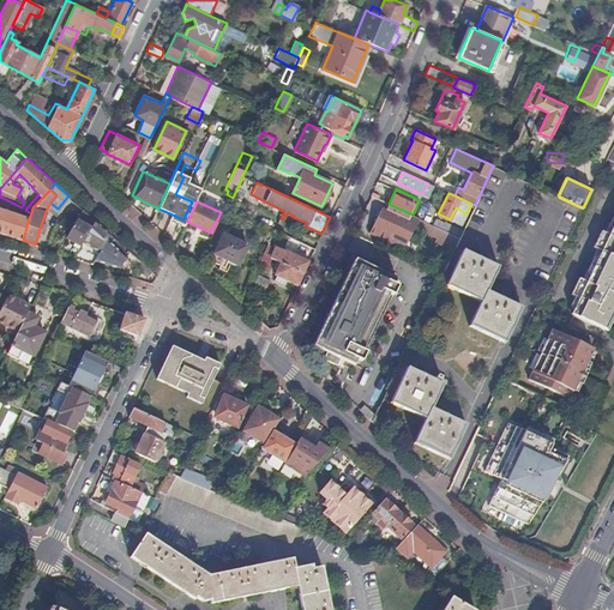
[(29,218),(0,207),(0,233),(23,240),(29,218)]
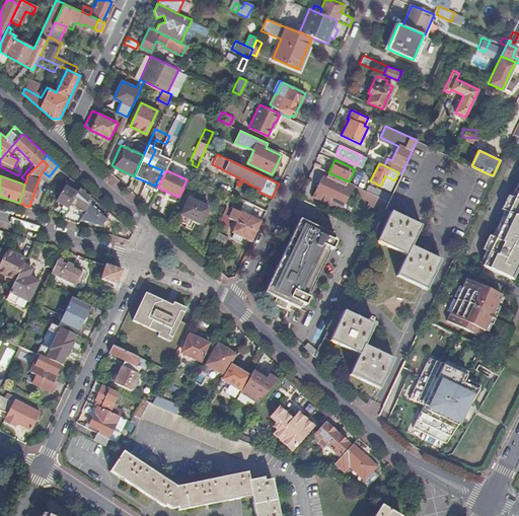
[(57,200),(62,203),(69,207),(70,204),(80,186),(70,176),(57,200)]
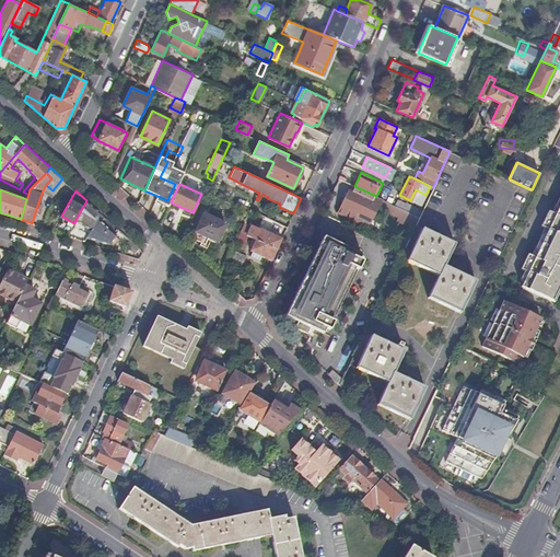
[(348,190),(338,211),(354,220),(364,198),(348,190)]
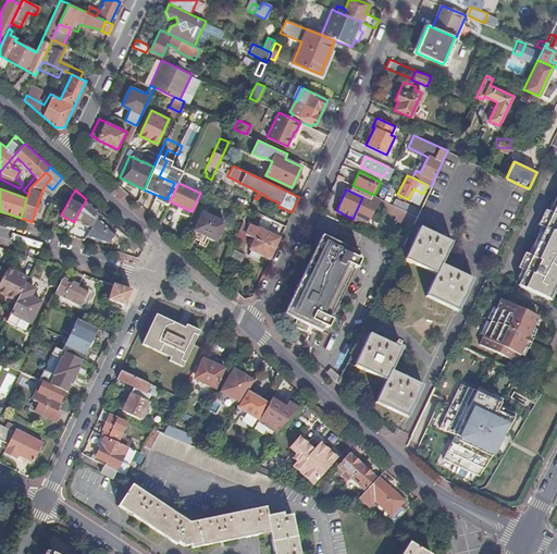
[(394,205),(368,192),(366,196),(393,209),(388,217),(400,222),(404,216),(409,219),(407,224),(411,226),(417,216),(413,214),(409,212),(403,209),(394,205)]
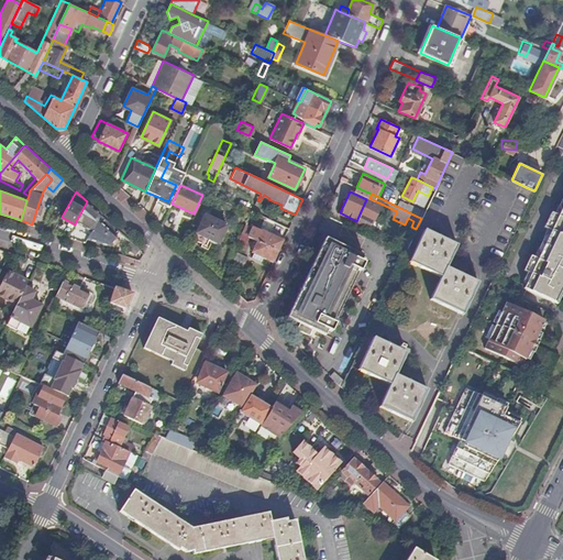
[(420,199),(414,215),(418,217),(419,213),(422,216),(428,202),(420,199)]
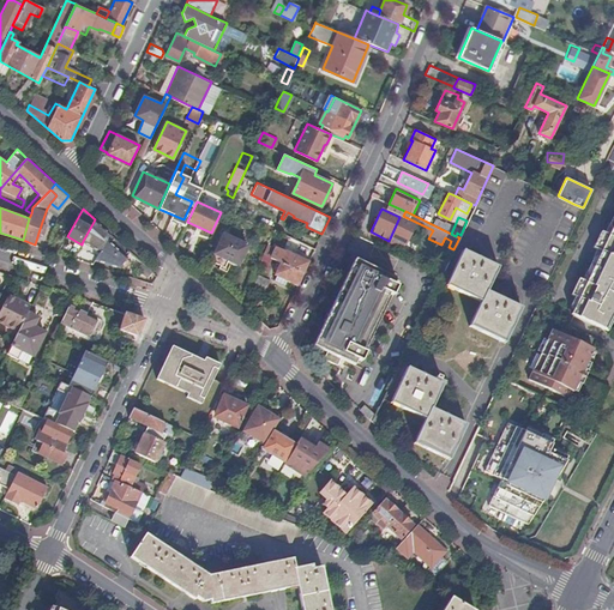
[(107,241),(110,234),(95,219),(83,241),(101,251),(107,241)]
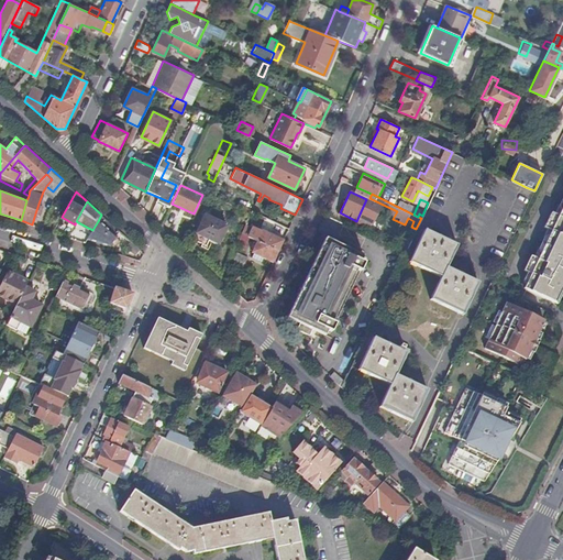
[(398,207),(407,211),(409,206),(400,201),(398,207)]
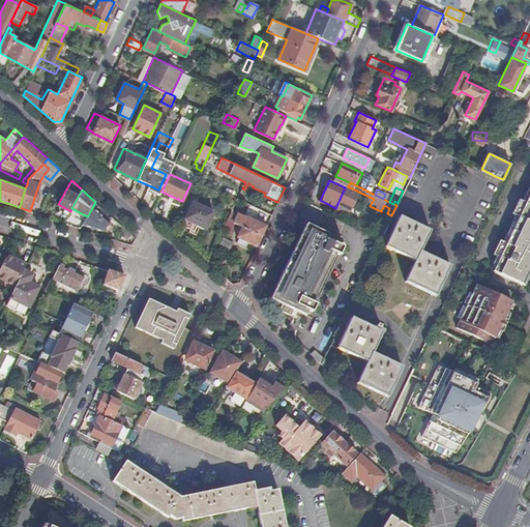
[(529,192),(525,202),(520,199),(513,212),(519,215),(506,242),(500,239),(494,254),(500,257),(493,270),(522,284),(528,270),(529,270),(529,192)]
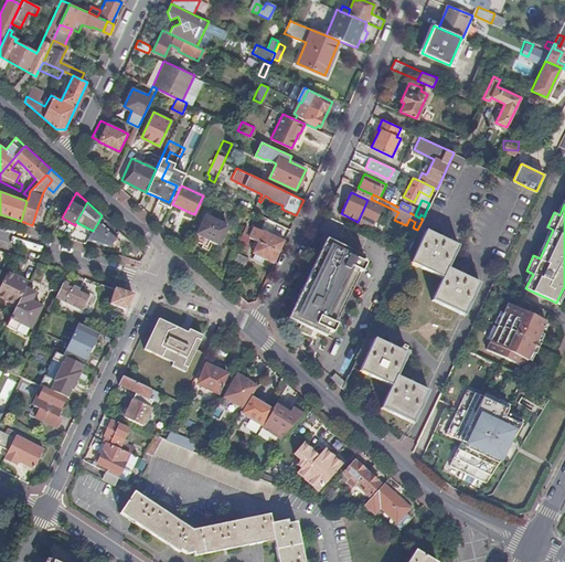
[(252,214),(248,221),(262,228),(266,218),(253,212),(252,214)]
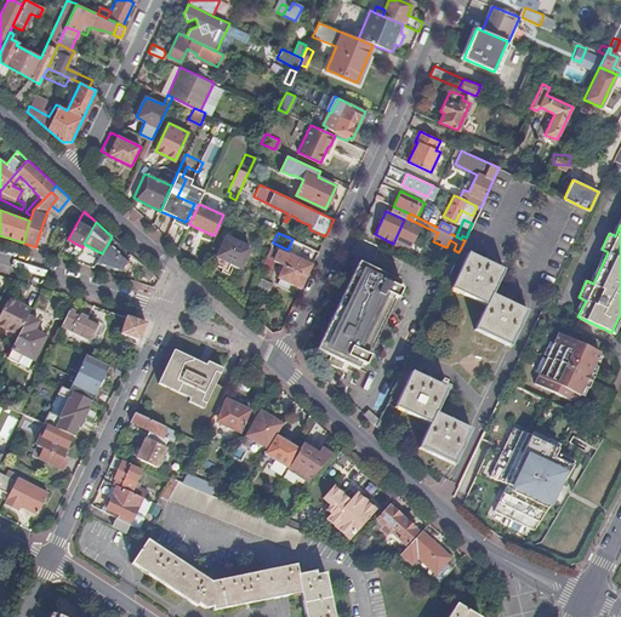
[(217,256),(241,267),(250,247),(226,236),(217,256)]
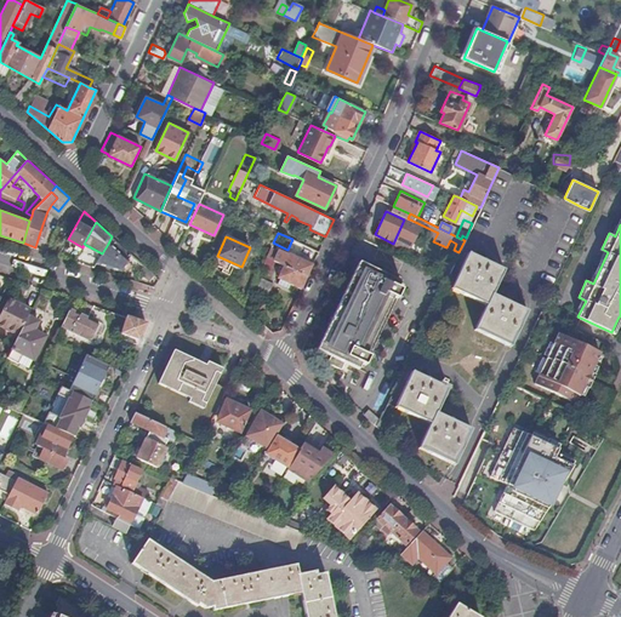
[(84,244),(83,247),(100,257),(102,253),(84,244)]
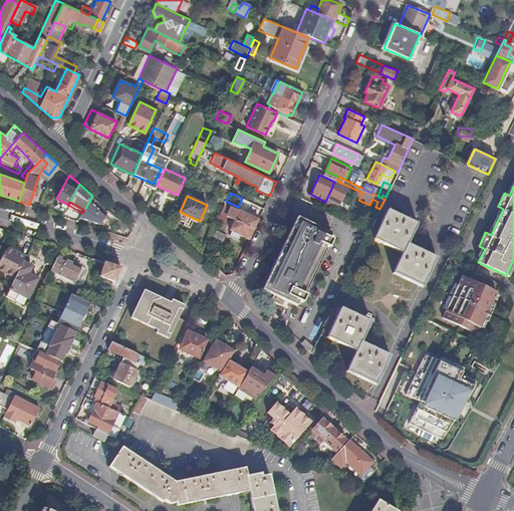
[(82,213),(80,217),(100,223),(104,216),(89,202),(84,210),(82,213)]
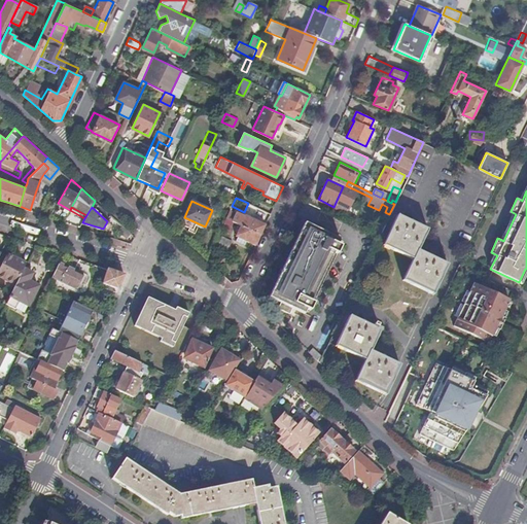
[(225,218),(234,221),(236,216),(227,213),(225,218)]
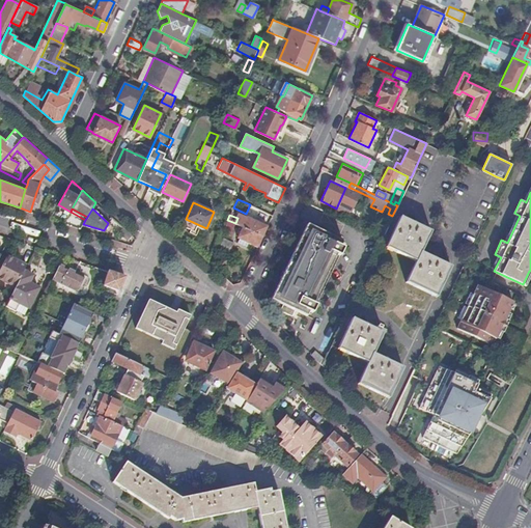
[(376,233),(383,235),(391,218),(385,215),(376,233)]
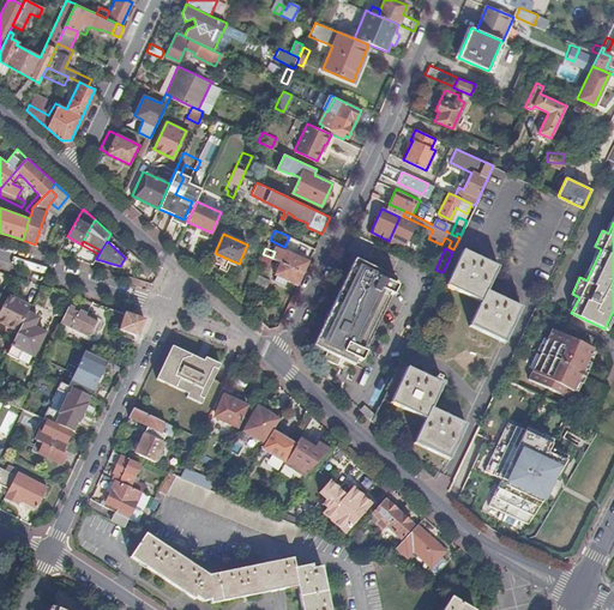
[(462,248),(445,284),(480,300),(468,325),(504,342),(521,307),(487,290),(498,266),(462,248)]
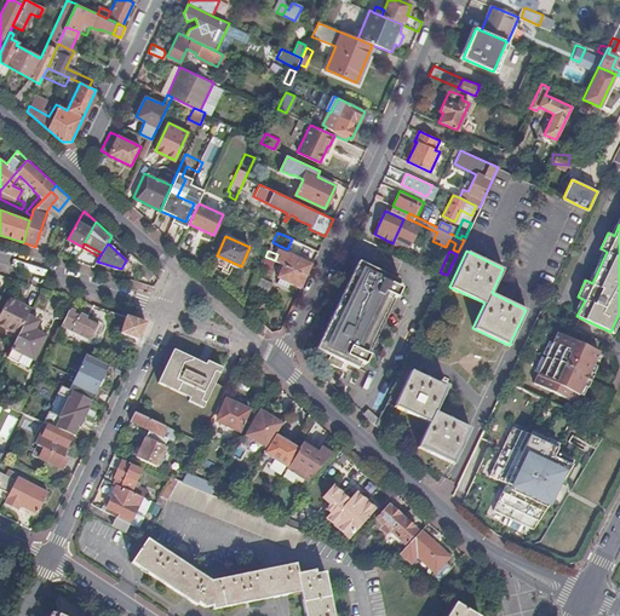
[(288,252),(282,264),(306,275),(311,263),(288,252)]
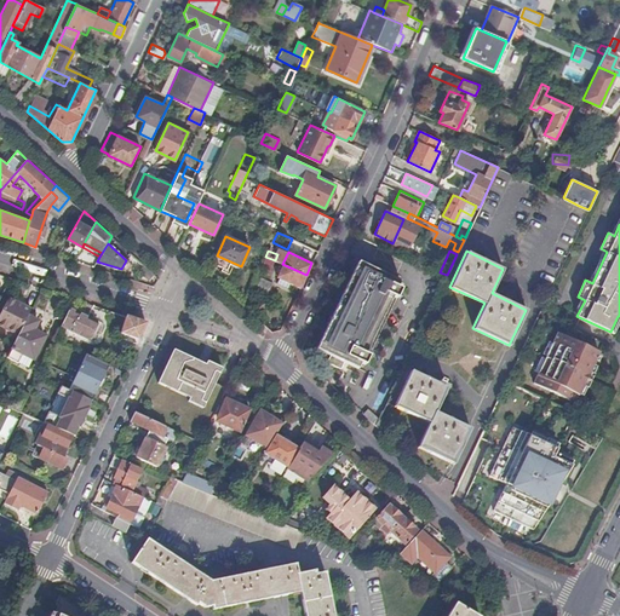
[(126,260),(121,269),(127,271),(131,265),(126,260)]
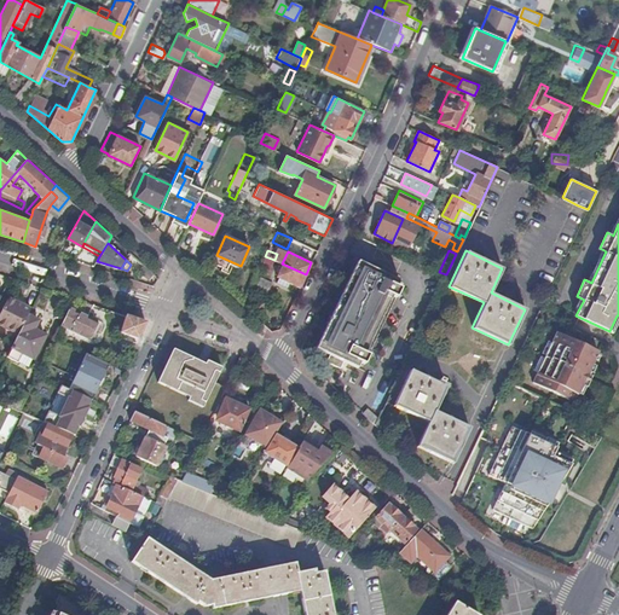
[(358,260),(316,348),(330,354),(327,361),(340,369),(343,361),(357,367),(360,361),(364,364),(369,354),(364,352),(392,296),(395,299),(400,288),(397,286),(399,280),(358,260)]
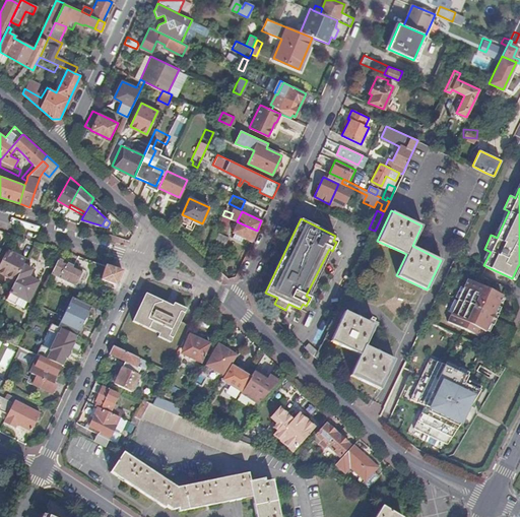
[(233,232),(235,233),(242,237),(252,242),(257,231),(237,221),(233,232)]
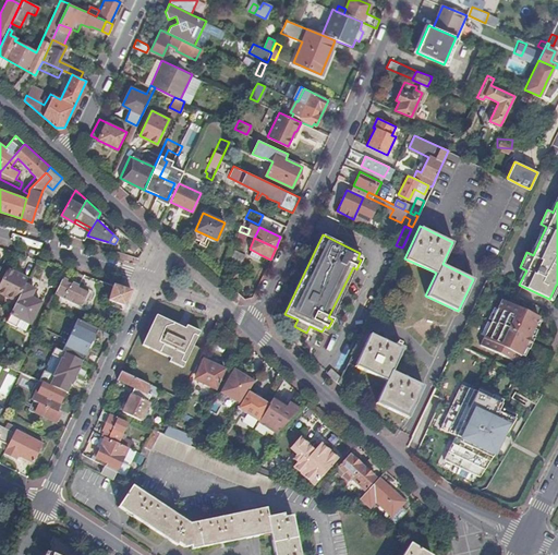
[(230,249),(222,265),(229,268),(235,256),(243,260),(245,255),(230,249)]
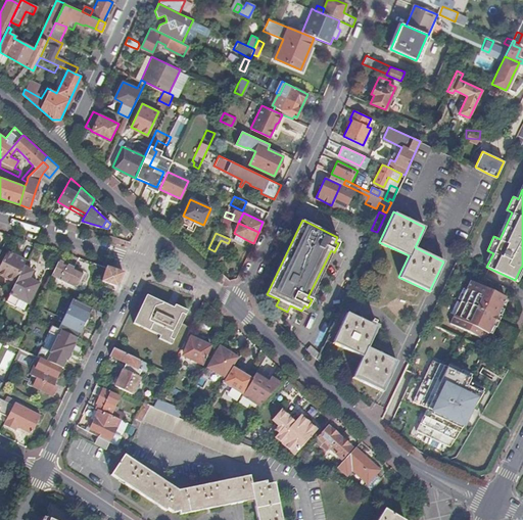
[(0,274),(15,282),(24,266),(27,261),(7,250),(0,265),(0,274)]
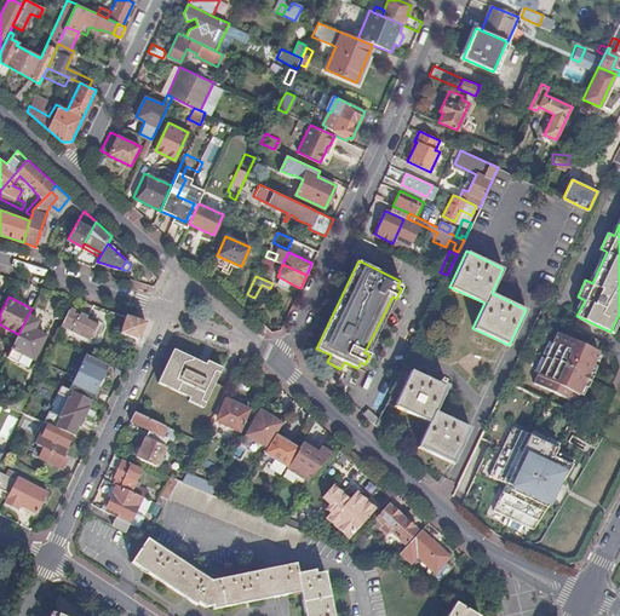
[(97,320),(70,306),(61,326),(89,338),(97,320)]
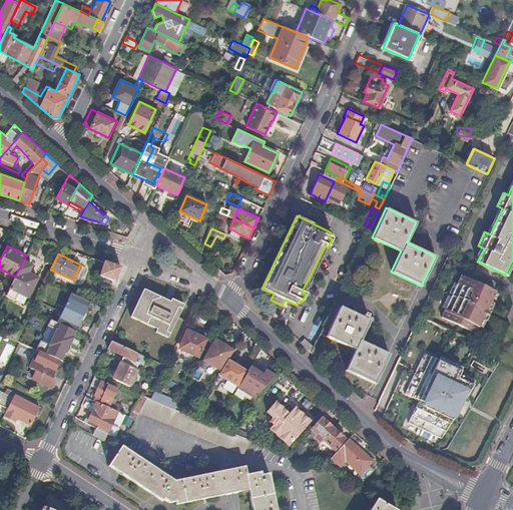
[(31,265),(23,261),(15,277),(6,295),(15,300),(19,292),(28,297),(37,277),(27,272),(31,265)]
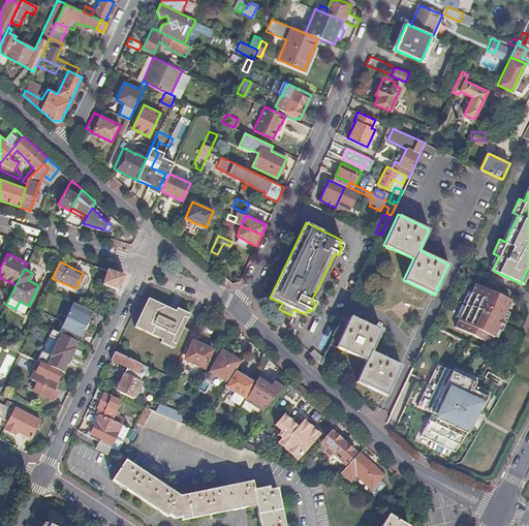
[(118,288),(125,275),(107,269),(102,283),(118,288)]
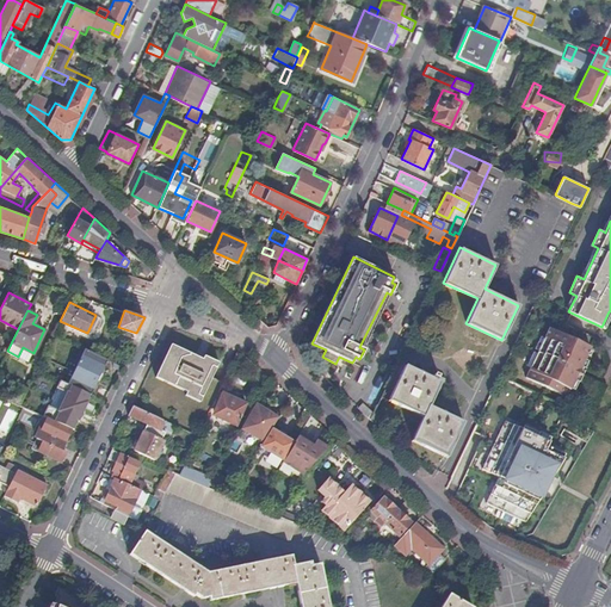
[(591,346),(562,332),(550,327),(526,376),(567,395),(574,378),(579,381),(582,373),(578,371),(581,365),(591,346)]
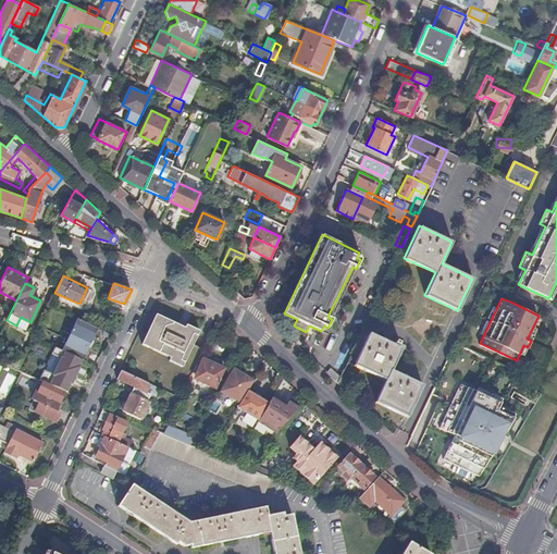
[(119,316),(123,308),(107,303),(104,311),(119,316)]
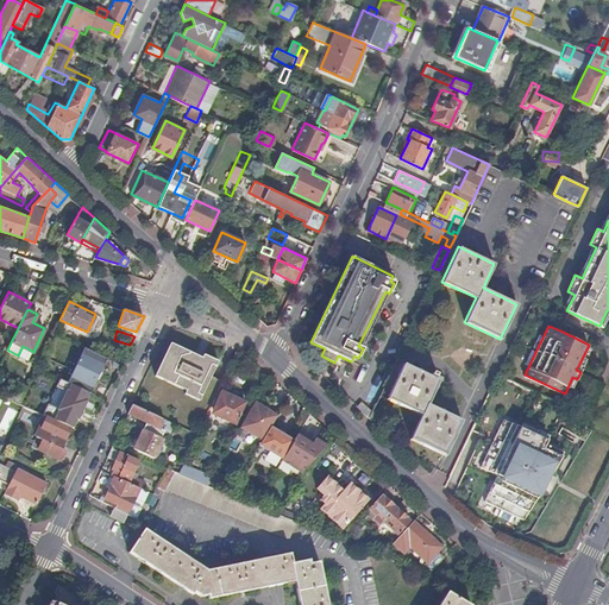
[(66,357),(71,345),(64,342),(64,341),(52,335),(46,348),(66,357)]
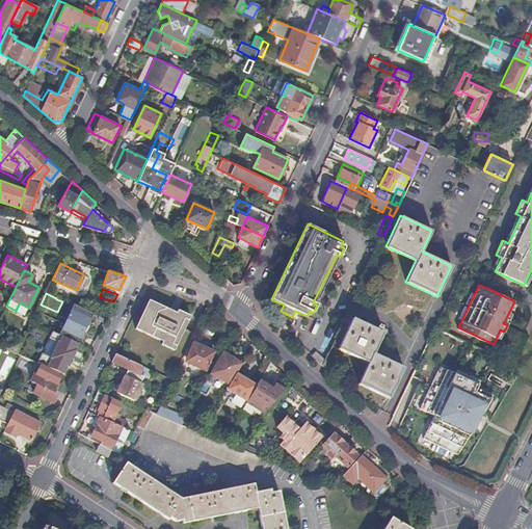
[(175,349),(191,315),(178,309),(177,312),(150,299),(136,327),(163,341),(162,343),(175,349)]
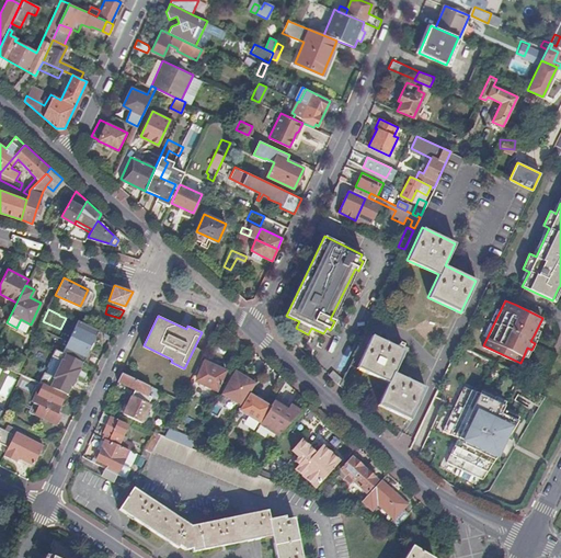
[(371,334),(356,366),(388,382),(377,403),(410,419),(425,387),(393,372),(399,360),(401,361),(408,348),(398,342),(397,346),(371,334)]
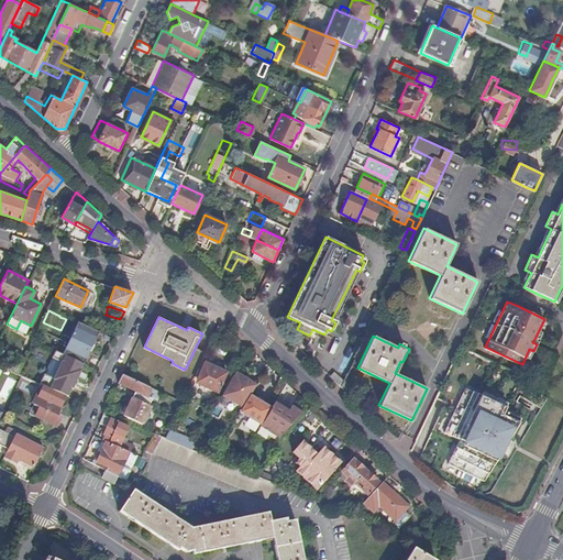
[(19,373),(26,357),(18,353),(10,369),(19,373)]
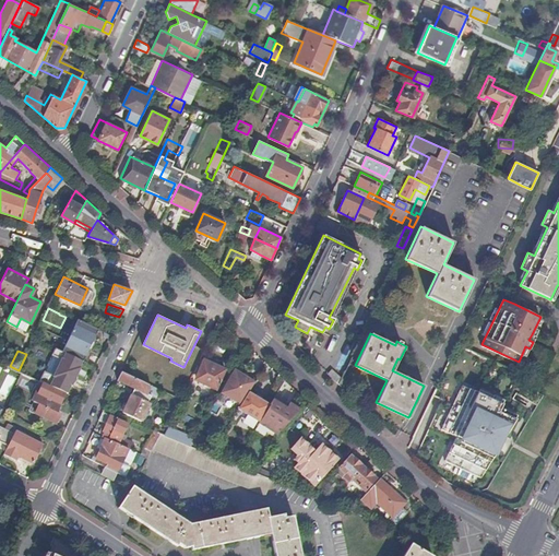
[(74,373),(79,365),(62,357),(54,375),(72,383),(78,374),(74,373)]
